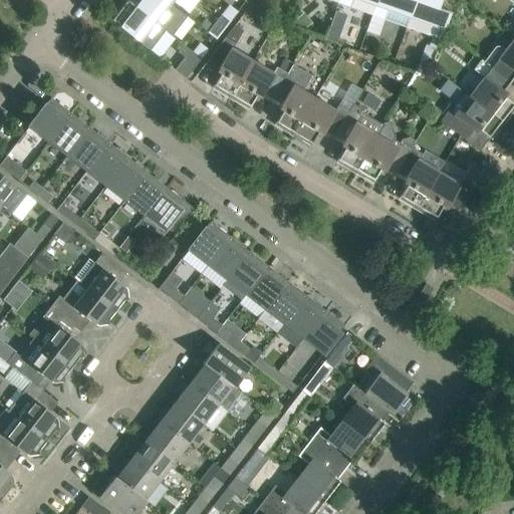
[(188,17),(171,5),(165,0),(126,0),(126,1),(157,24),(166,31),(173,36),(188,17)]
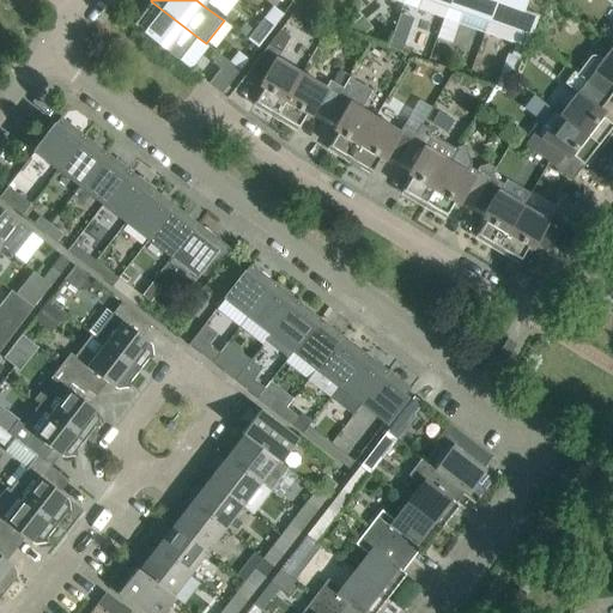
[(443,19),(449,0),(404,0),(402,5),(412,7),(443,19)]
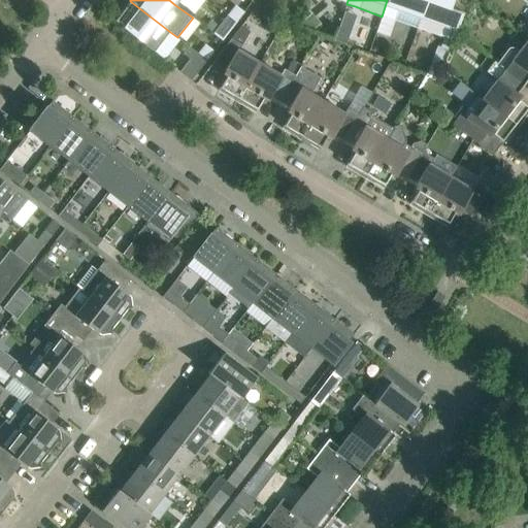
[(417,29),(426,0),(387,0),(382,17),(417,29)]
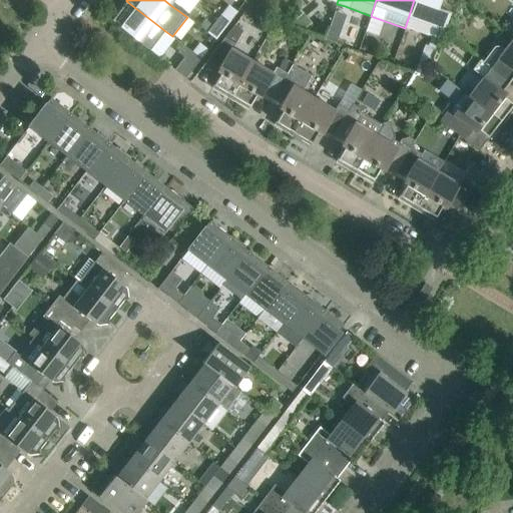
[(449,12),(437,8),(439,0),(414,0),(405,28),(430,37),(440,40),(449,12)]
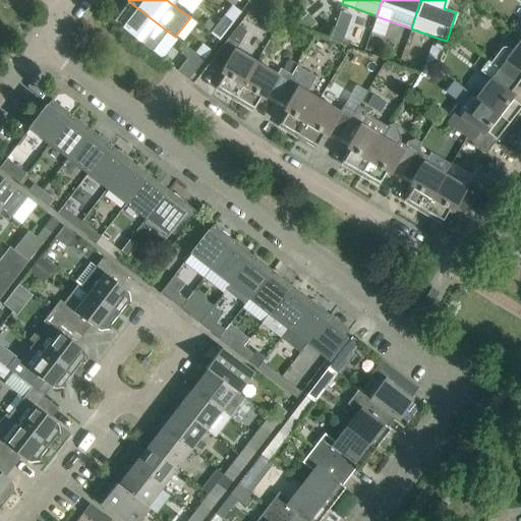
[(168,32),(159,24),(128,1),(113,20),(153,51),(168,32)]
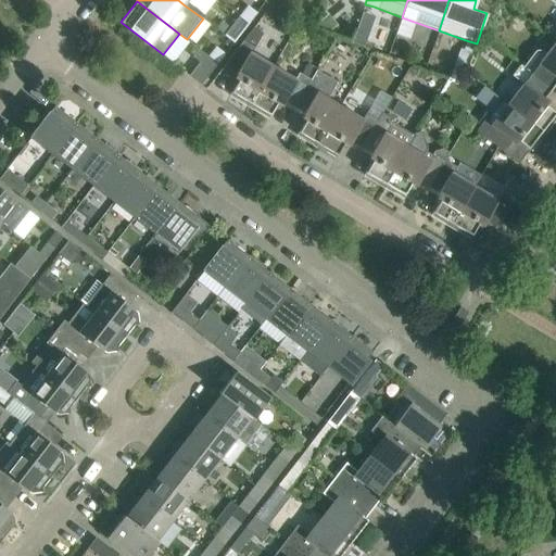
[(365,4),(361,15),(369,19),(374,7),(365,4)]
